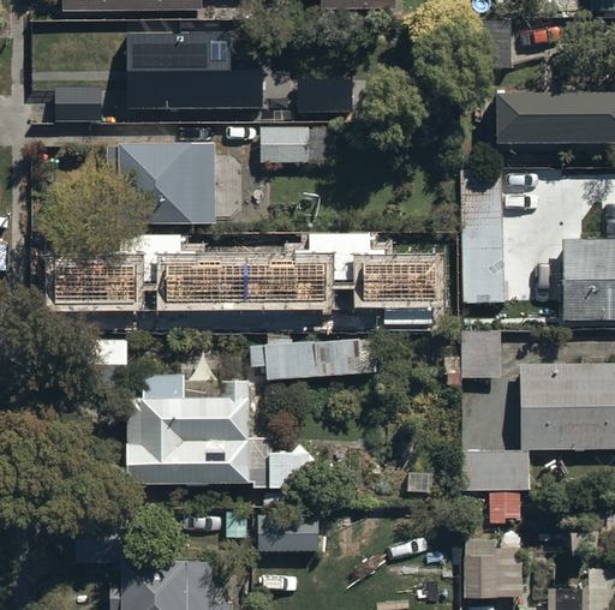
[(64,0),(64,11),(203,9),(202,0),(321,0),(321,11),(395,10),(394,0),(64,0)]
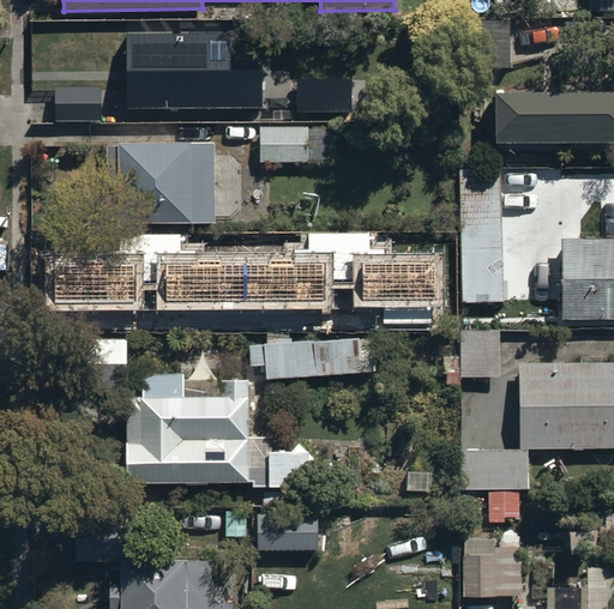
[(613,0),(587,0),(588,11),(613,11),(613,0)]
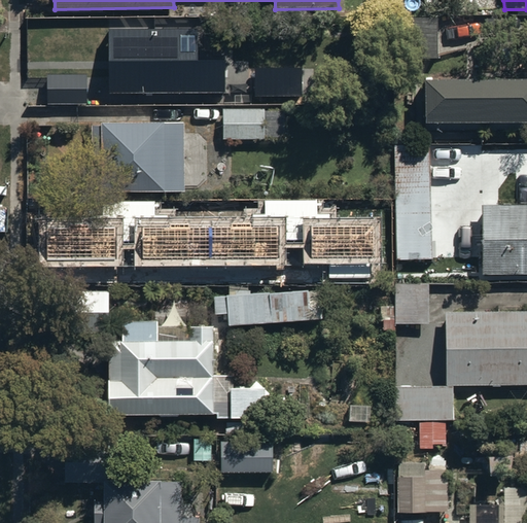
[(436,20),(399,19),(398,58),(436,58),(436,20)]
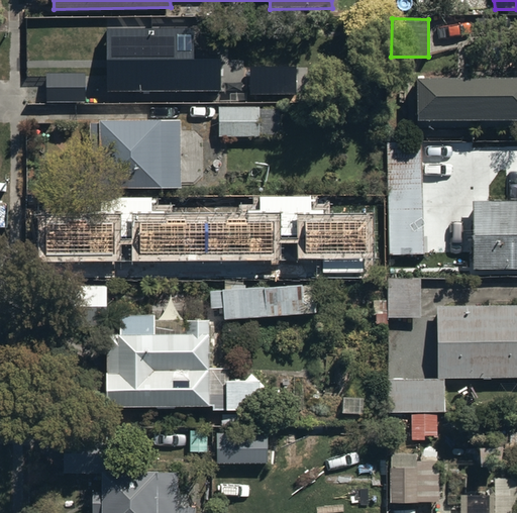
[(218,31),(107,32),(108,97),(218,96),(218,31)]
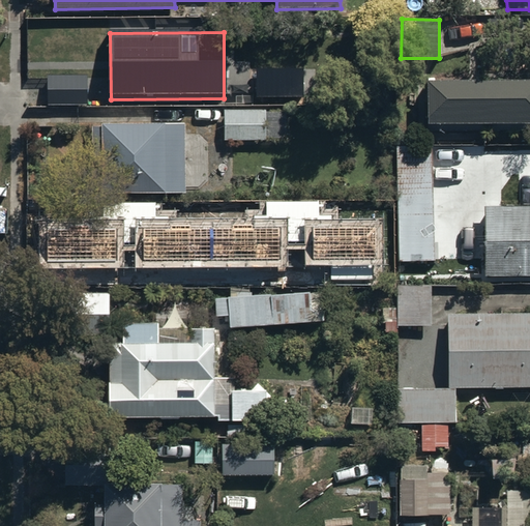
[(303,75),(257,75),(257,101),(303,100),(303,75)]
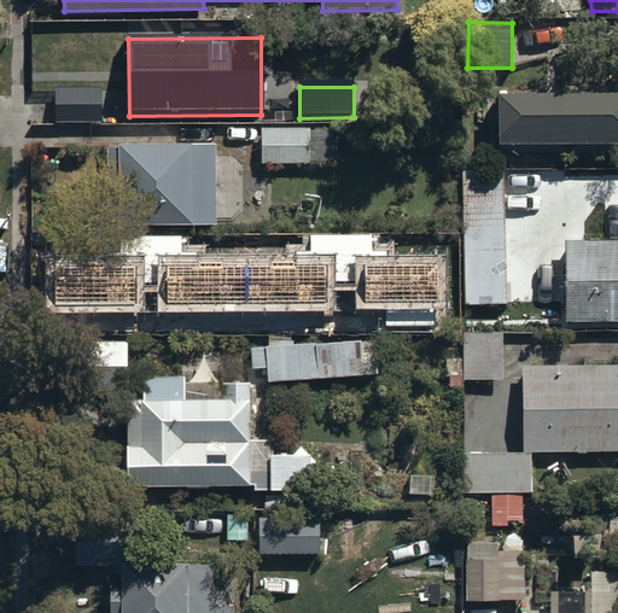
[(617,89),(495,88),(495,141),(617,141),(617,89)]
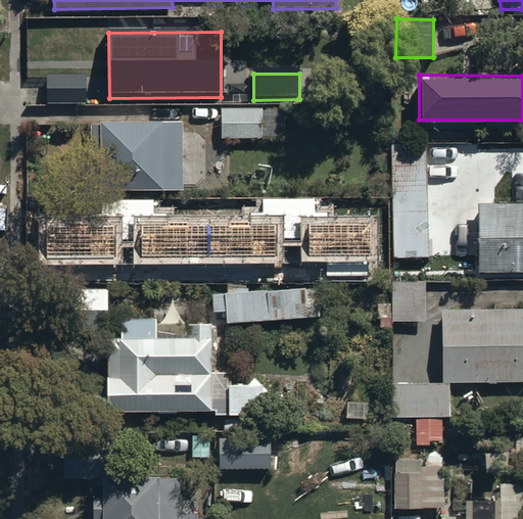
[(87,76),(47,76),(47,104),(87,104),(87,76)]
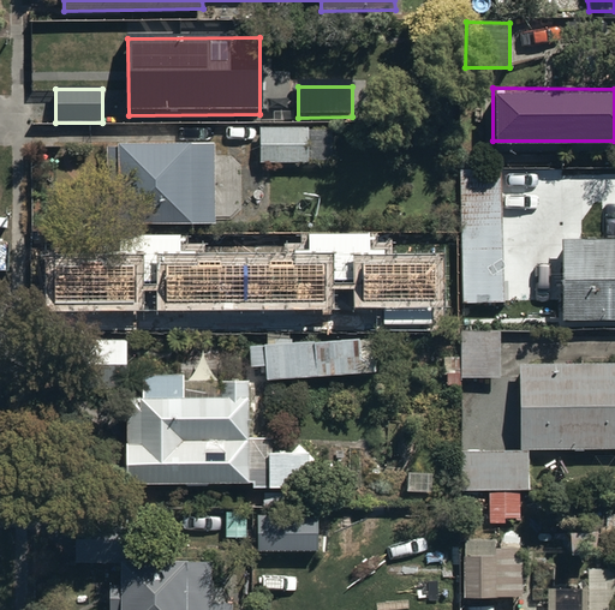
[(334,129),(309,129),(261,129),(261,165),(309,165),(309,161),(334,161),(334,129)]
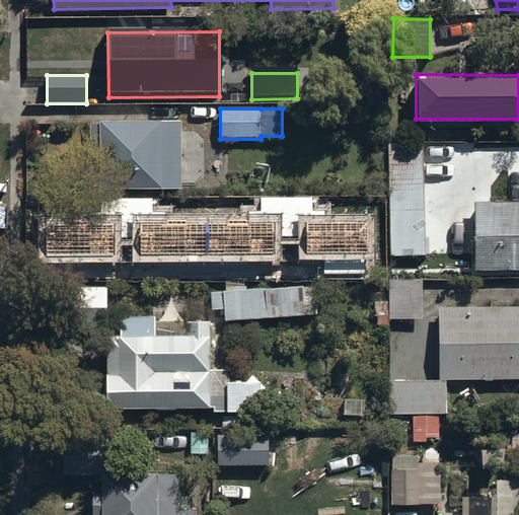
[(181,121),(100,121),(100,189),(181,188),(181,121)]
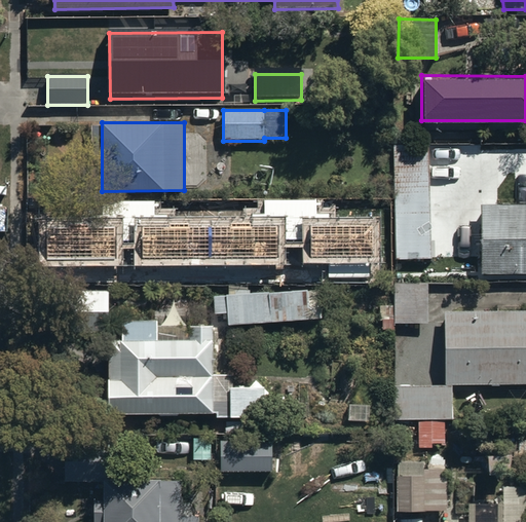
[(428,169),(391,169),(393,260),(430,260),(428,169)]
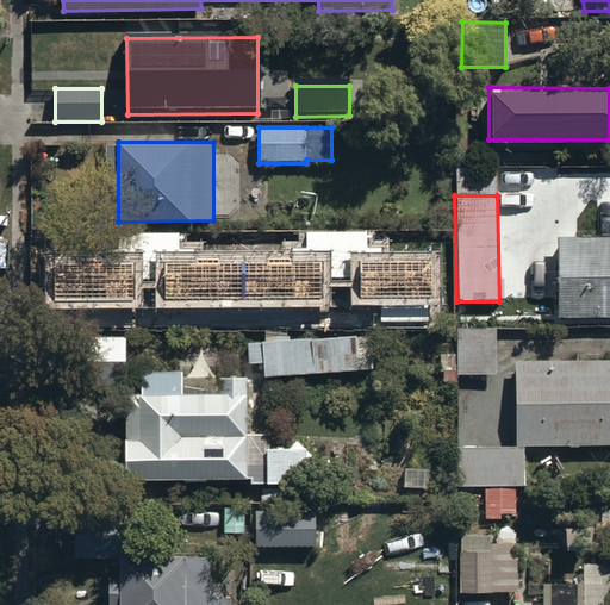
[(609,237),(556,238),(554,318),(609,318),(609,237)]
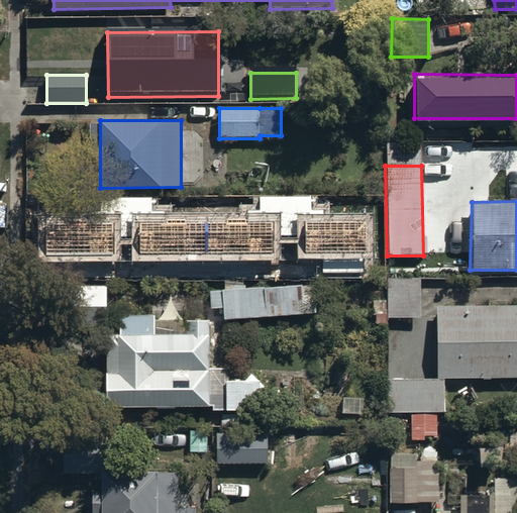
[(305,226),(305,259),(373,258),(372,225),(305,226)]
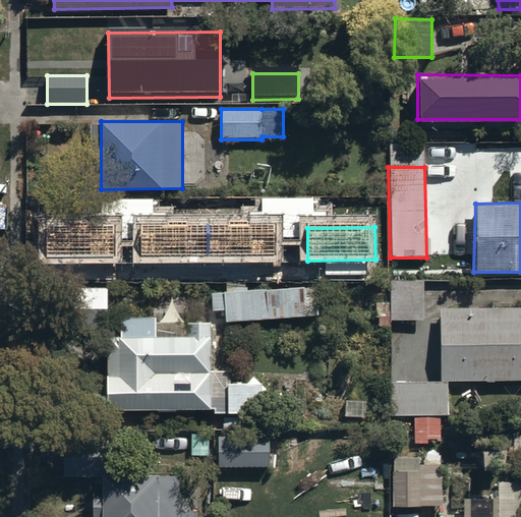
[(47,229),(47,262),(115,261),(114,228),(47,229)]
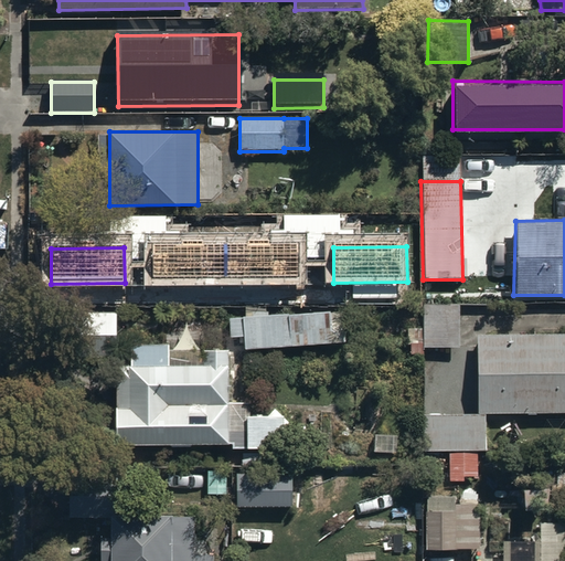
[(299,247),(153,249),(153,281),(299,281),(299,247)]
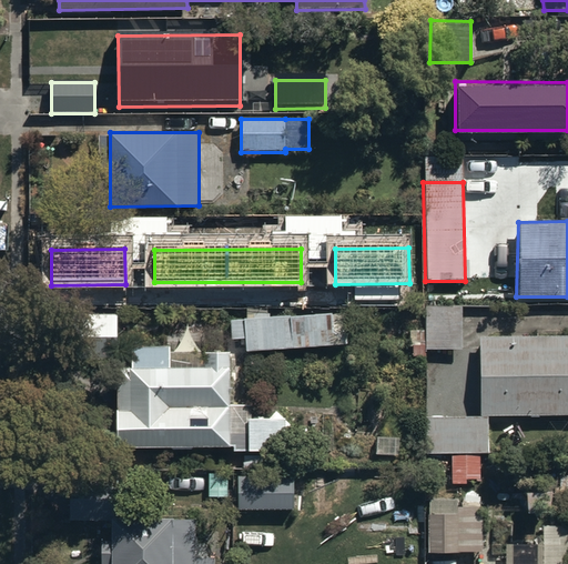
[(118,360),(118,312),(67,313),(68,361),(118,360)]
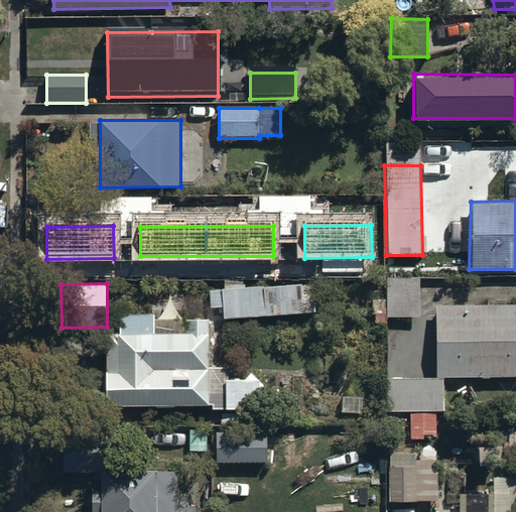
[(210,289),(211,308),(224,308),(225,317),(316,312),(315,283),(210,289)]
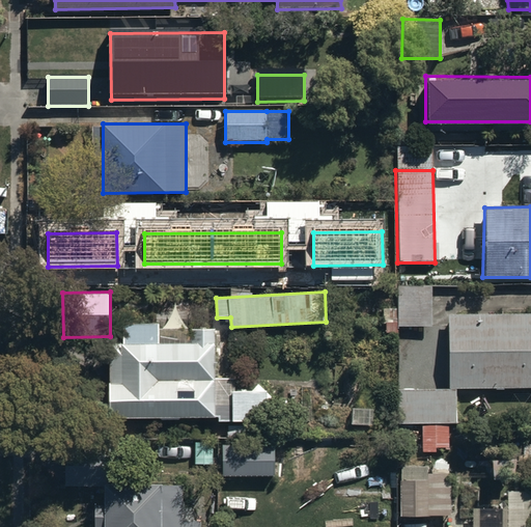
[(530,313),(448,314),(449,390),(397,390),(398,424),(458,423),(458,389),(530,388),(530,313)]
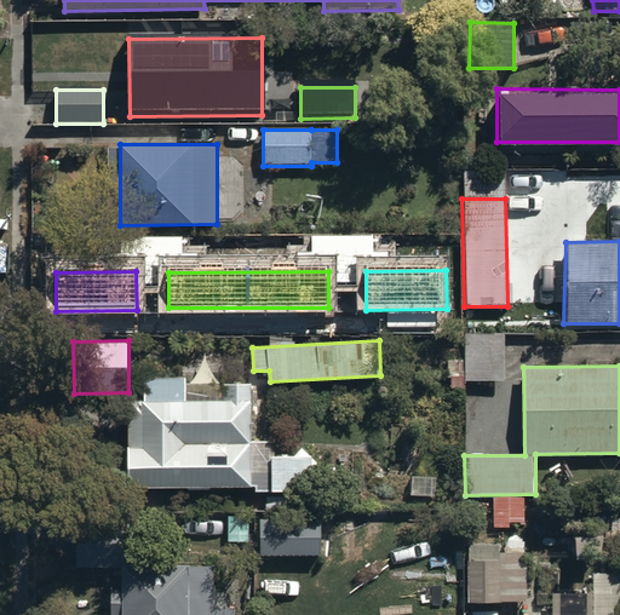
[(128,400),(128,486),(256,487),(256,493),(313,494),(313,454),(274,454),(274,442),(251,442),(251,381),(227,381),(227,400),(187,400),(187,378),(144,378),(144,400),(128,400)]
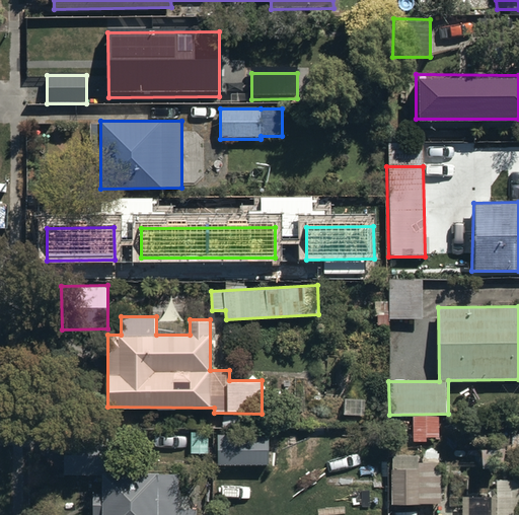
[(218,434),(218,465),(267,466),(268,435),(218,434)]
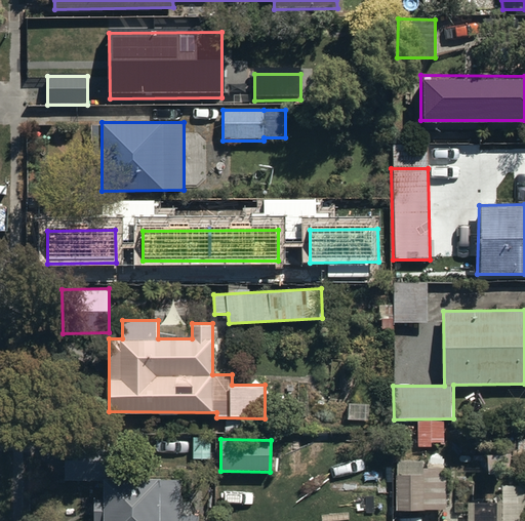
[(198,520),(199,515),(191,515),(191,501),(180,501),(182,479),(110,478),(111,441),(64,440),(63,481),(104,482),(103,499),(94,499),(94,520),(198,520)]
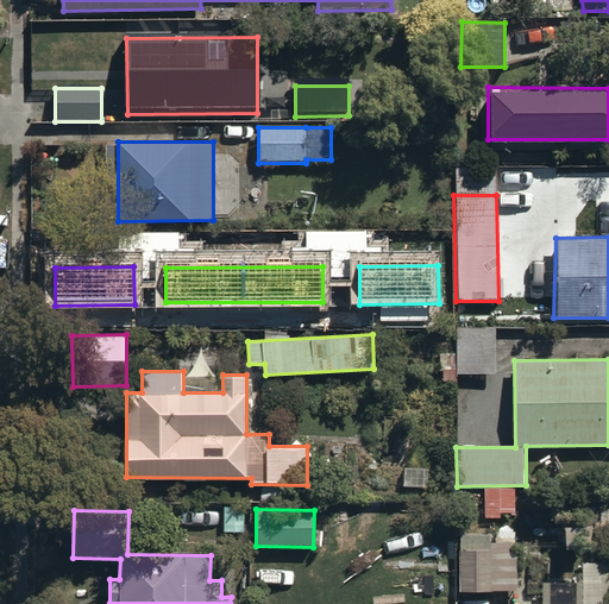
[(457,534),(457,590),(516,591),(518,548),(490,548),(490,535),(457,534)]
